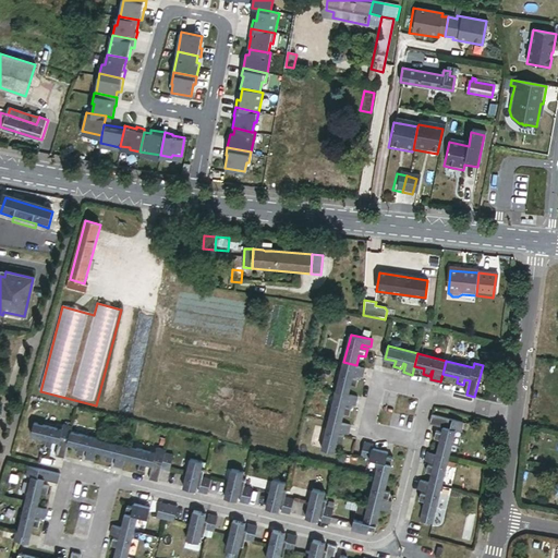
[(356,365),(343,362),(337,391),(349,393),(352,384),(358,386),(360,378),(353,377),(354,374),(363,376),(364,368),(356,366),(356,365)]
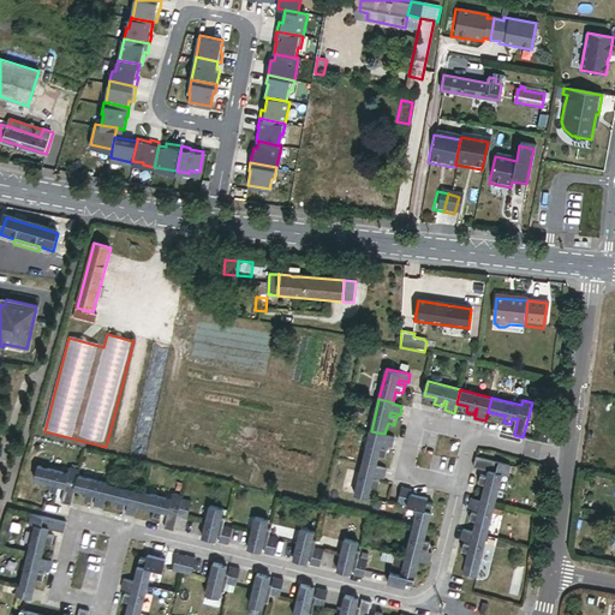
[(384,434),(371,431),(363,463),(377,466),(380,454),(386,457),(388,448),(381,446),(382,443),(392,446),(394,436),(384,434)]
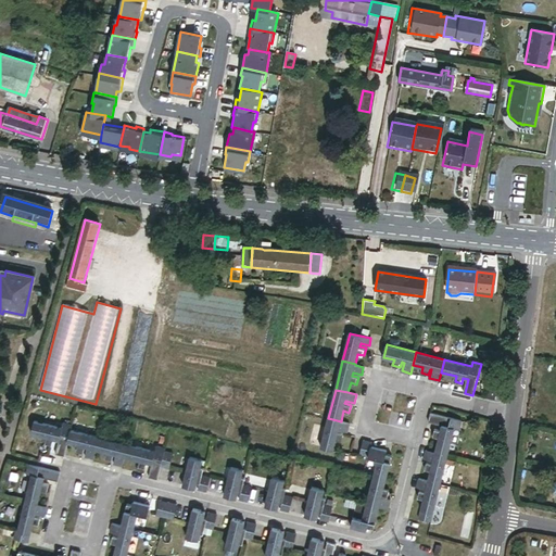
[(431,413),(429,421),(442,425),(441,429),(436,428),(433,436),(439,437),(436,452),(447,455),(455,428),(460,429),(463,420),(431,413)]
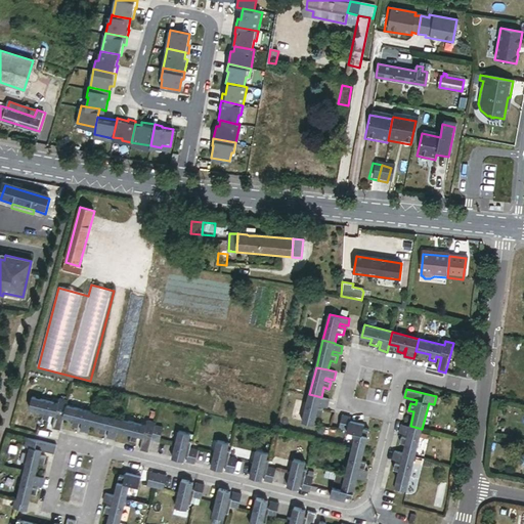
[(321,397),(309,394),(302,422),(314,425),(317,415),(321,416),(323,408),(318,407),(318,404),(326,406),(329,399),(321,397)]
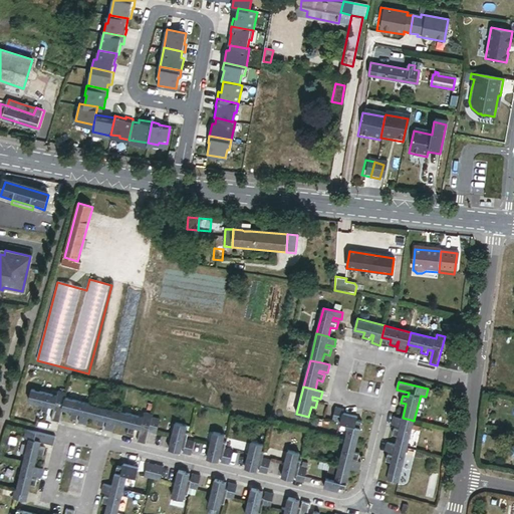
[(59,423),(62,411),(64,399),(66,394),(57,392),(56,397),(31,390),(28,402),(42,406),(41,411),(47,412),(48,408),(54,409),(51,421),(59,423)]
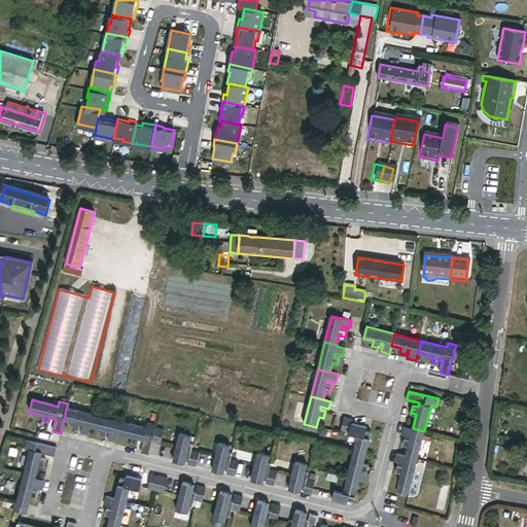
[(66,409),(64,421),(73,423),(72,428),(78,429),(79,425),(82,425),(80,434),(89,436),(91,427),(94,415),(66,409)]
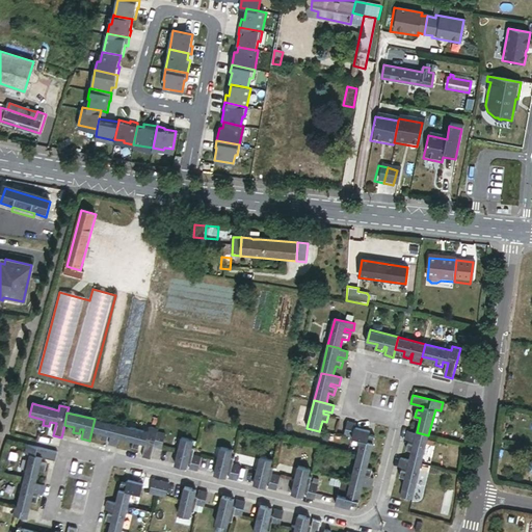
[(95,419),(91,431),(102,433),(100,439),(107,441),(108,435),(111,436),(109,446),(117,448),(120,437),(123,426),(95,419)]
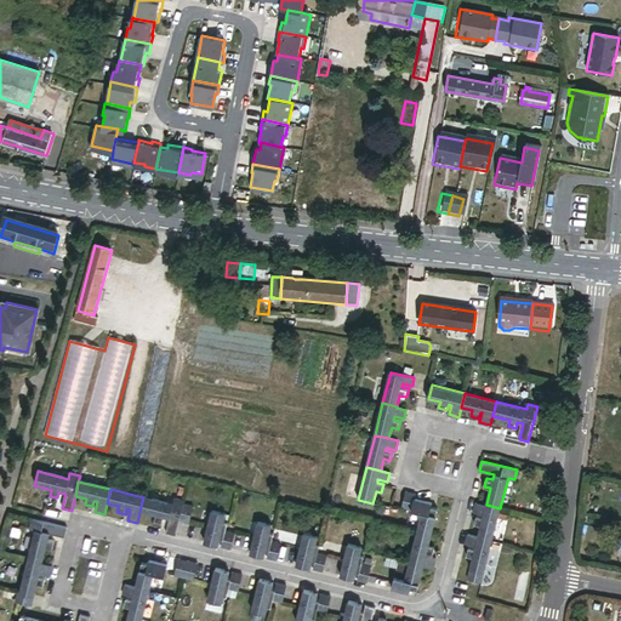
[(403,508),(412,511),(415,499),(416,495),(406,493),(403,508)]
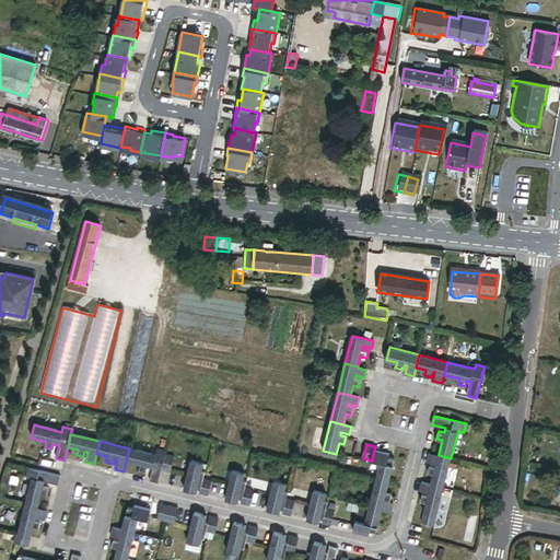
[(129,448),(126,461),(141,465),(139,470),(146,473),(148,466),(153,467),(150,480),(159,482),(162,469),(165,455),(166,453),(156,451),(155,455),(129,448)]
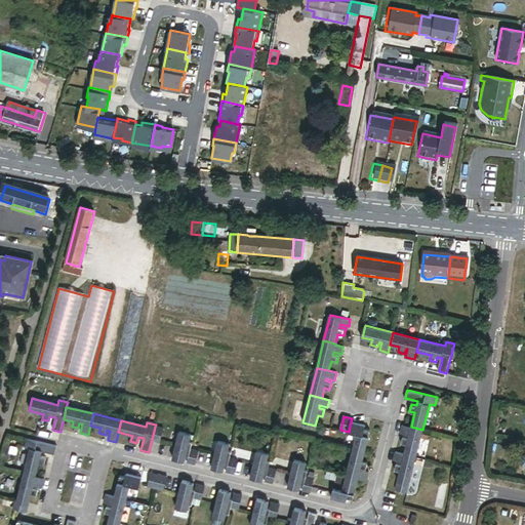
[(351,421),(349,432),(357,434),(353,449),(366,452),(371,430),(366,429),(366,426),(351,421)]
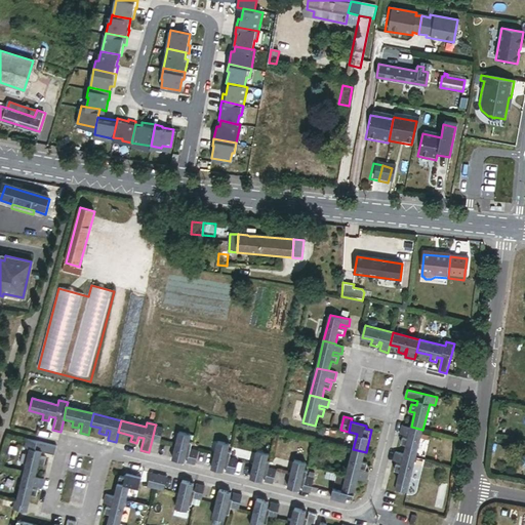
[(422,430),(411,427),(403,425),(401,433),(409,435),(408,437),(404,436),(402,444),(407,445),(404,454),(416,457),(422,430)]
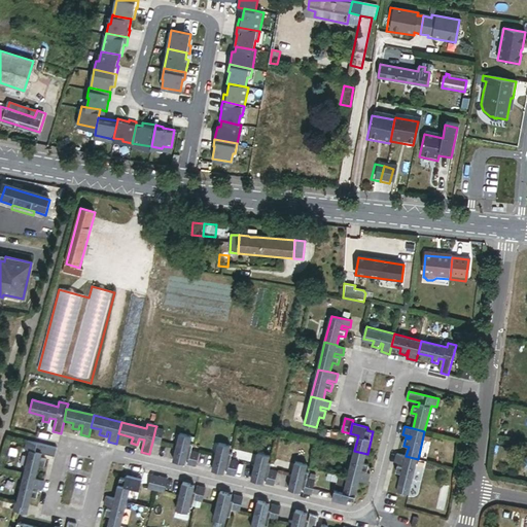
[(155,428),(152,442),(161,444),(164,430),(155,428)]
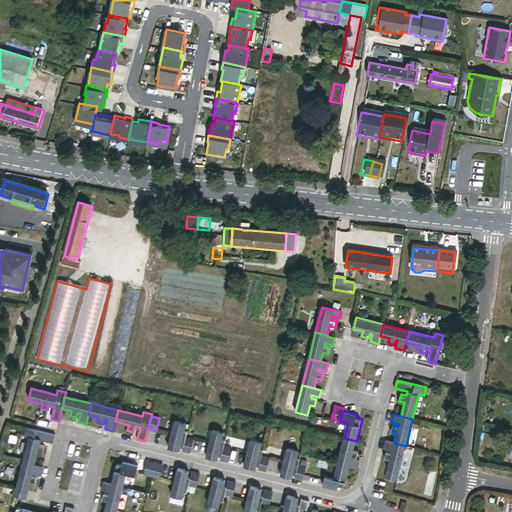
[(169,448),(176,449),(177,444),(181,445),(184,445),(183,451),(191,453),(194,440),(186,438),(188,432),(184,431),(186,425),(175,422),(169,448)]
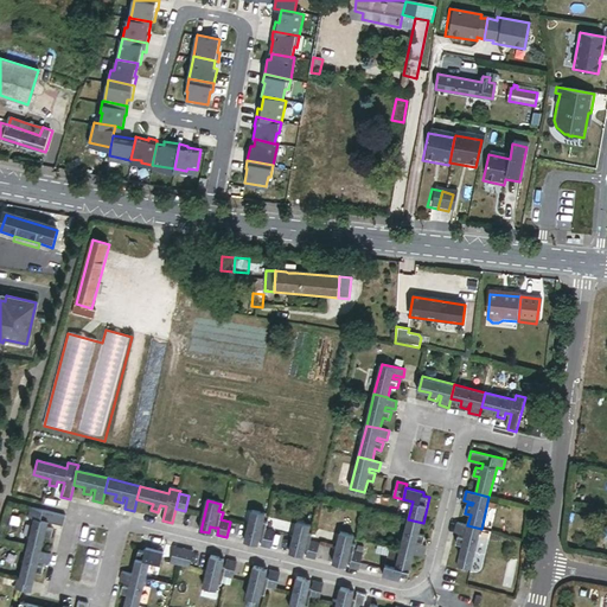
[(63,525),(65,516),(31,509),(29,518),(34,519),(29,549),(42,551),(45,536),(51,537),(53,529),(48,528),(49,523),(63,525)]
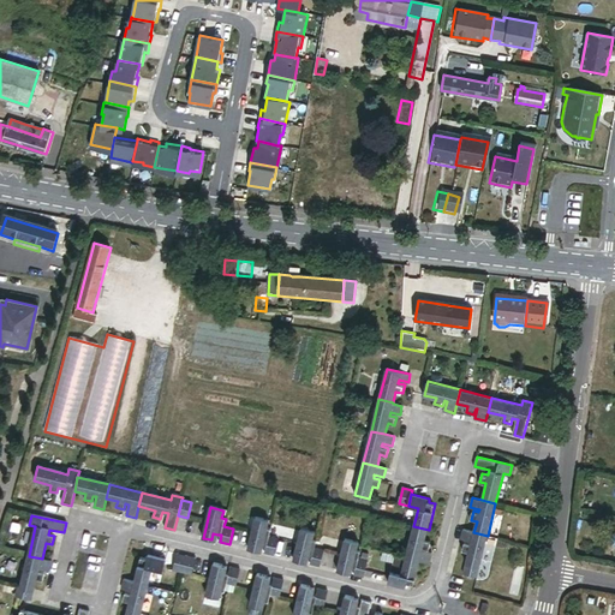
[(248,548),(257,550),(258,544),(263,545),(267,547),(266,553),(275,555),(279,541),(269,538),(270,530),(267,529),(269,523),(256,519),(248,548)]
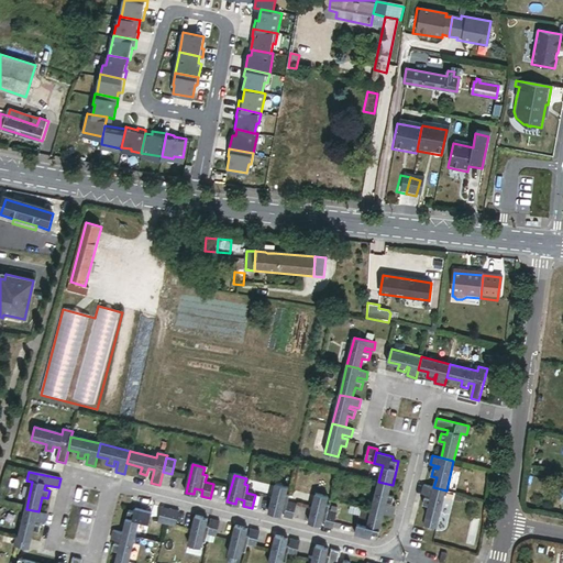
[(393,485),(378,482),(372,510),(386,514),(394,516),(396,507),(387,505),(388,501),(395,503),(396,496),(390,495),(393,485)]
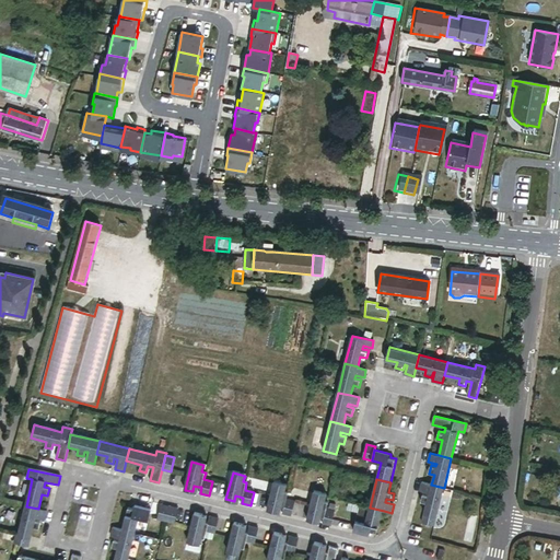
[(266,510),(275,512),(276,506),(280,508),(284,509),(282,514),(290,516),(293,501),(286,500),(288,492),(284,491),(286,486),(273,482),(266,510)]
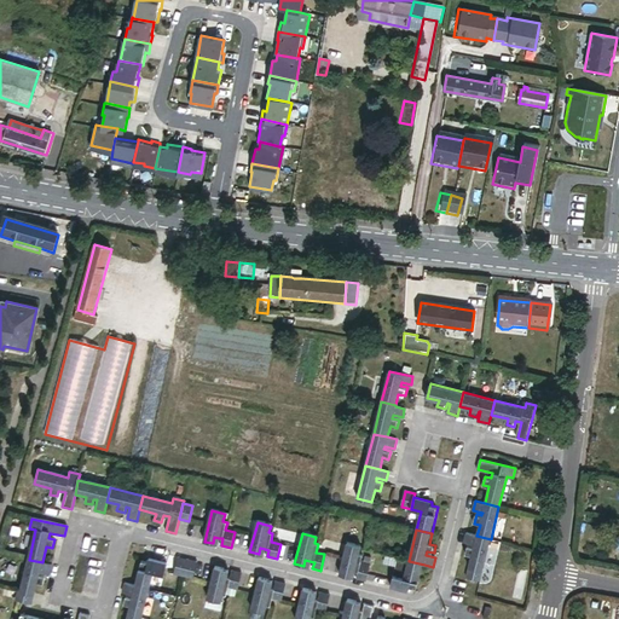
[(491,539),(476,536),(467,533),(464,542),(475,544),(475,547),(468,545),(466,554),(473,555),(467,578),(480,580),(491,539)]
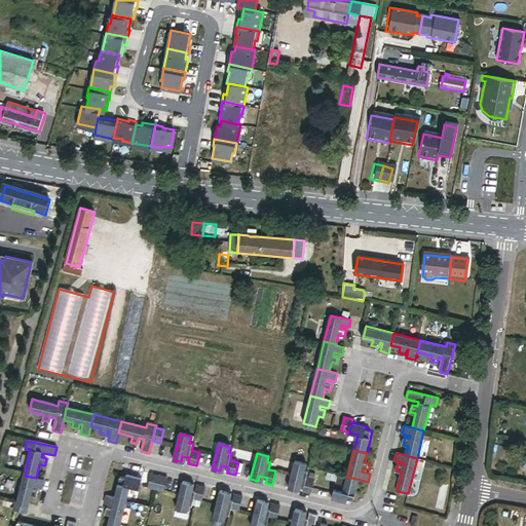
[(289,488),(296,490),(298,484),(302,485),(305,486),(303,492),(312,494),(315,481),(307,478),(308,473),(305,472),(307,465),(296,462),(289,488)]
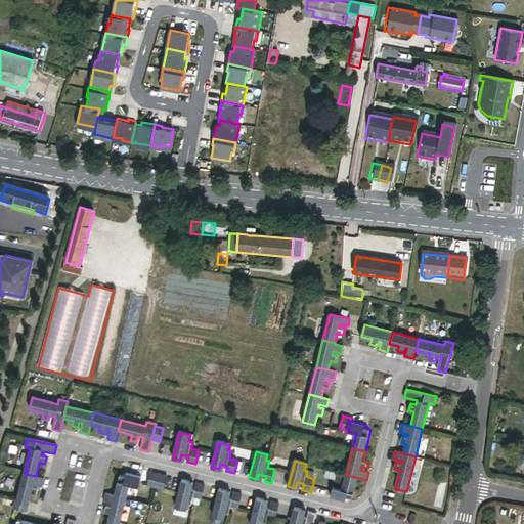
[(157,487),(160,474),(153,472),(148,485),(157,487)]
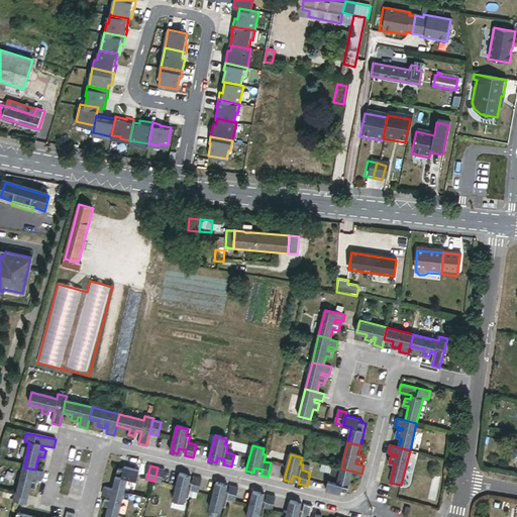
[(35,470),(24,468),(17,495),(29,497),(31,488),(36,489),(38,482),(32,481),(33,478),(42,480),(44,472),(35,470)]
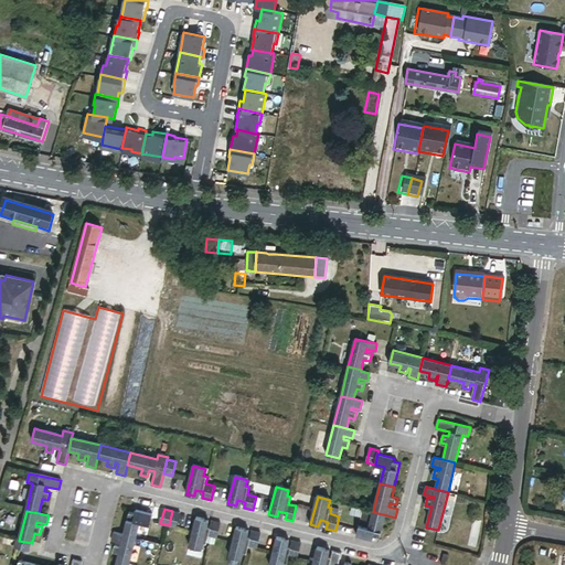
[(125,536),(138,540),(142,523),(151,525),(155,515),(137,511),(136,514),(130,513),(125,536)]
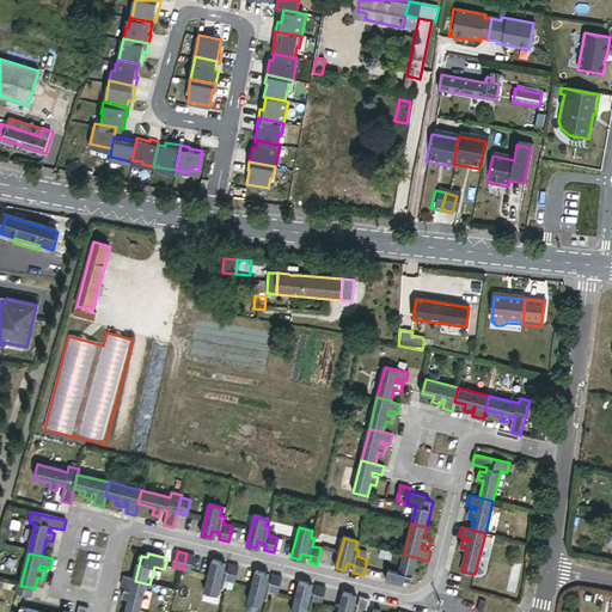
[(196,556),(187,554),(183,569),(193,571),(196,556)]
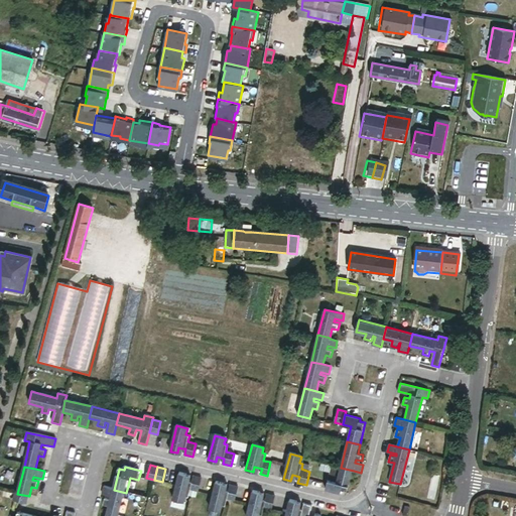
[(354,471),(341,468),(337,483),(328,480),(326,490),(342,493),(343,490),(349,492),(354,471)]
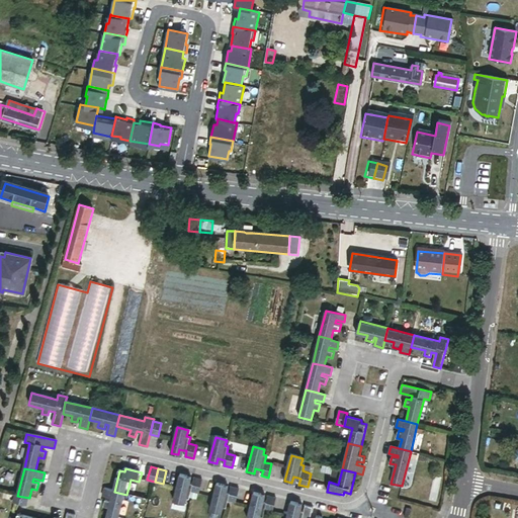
[(187,482),(188,476),(181,473),(175,500),(186,502),(187,497),(190,497),(191,491),(193,483),(187,482)]
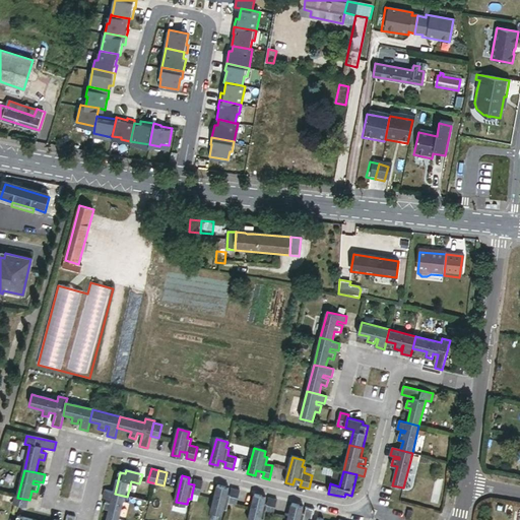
[(195,478),(194,484),(192,493),(201,495),(204,480),(195,478)]
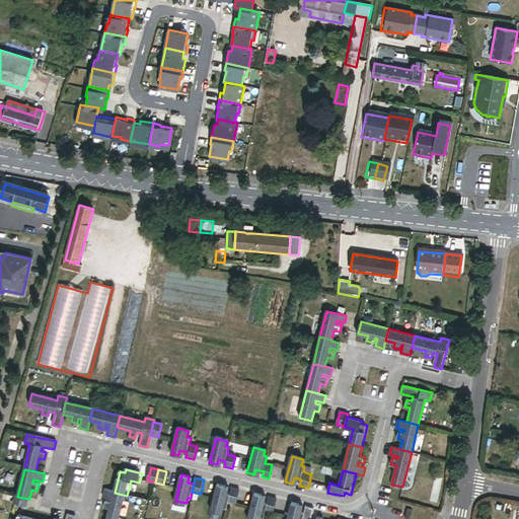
[(224,492),(225,487),(218,485),(211,510),(223,513),(225,507),(227,507),(229,501),(231,493),(228,493),(224,492)]
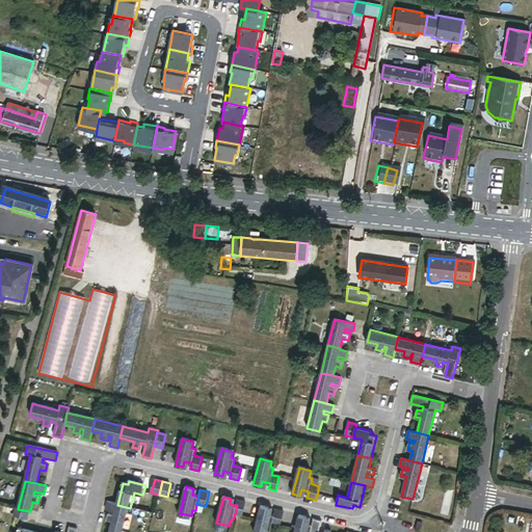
[(238,500),(237,505),(235,513),(243,515),(246,502),(238,500)]
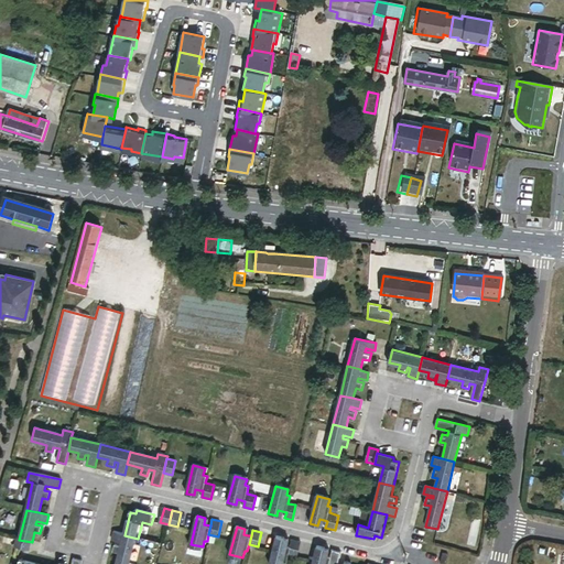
[(117,563),(131,563),(138,539),(125,535),(115,533),(114,541),(122,543),(121,546),(116,545),(115,552),(120,553),(117,563)]
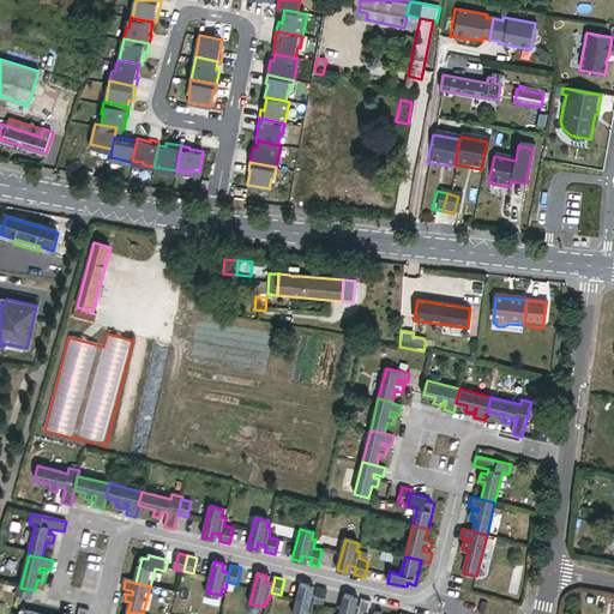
[(318,595),(314,594),(309,593),(311,585),(302,583),(294,613),(308,613),(309,611),(313,612),(315,603),(325,607),(329,590),(319,588),(318,595)]
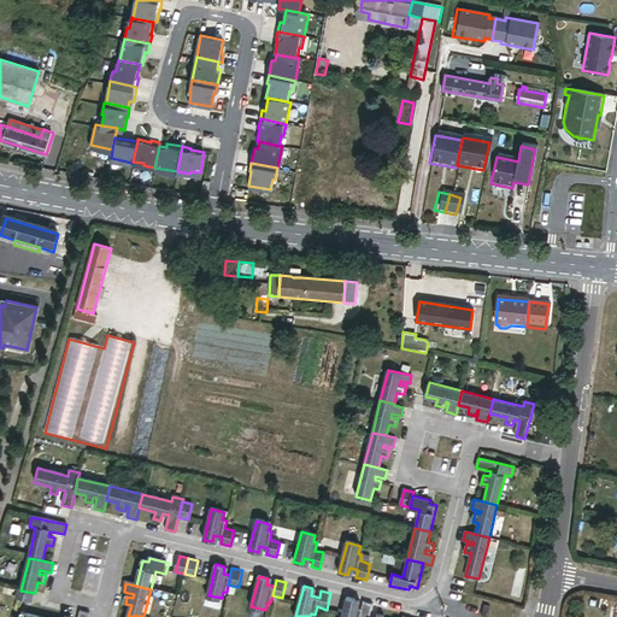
[(35,593),(21,591),(19,589),(17,600),(33,604),(35,593)]
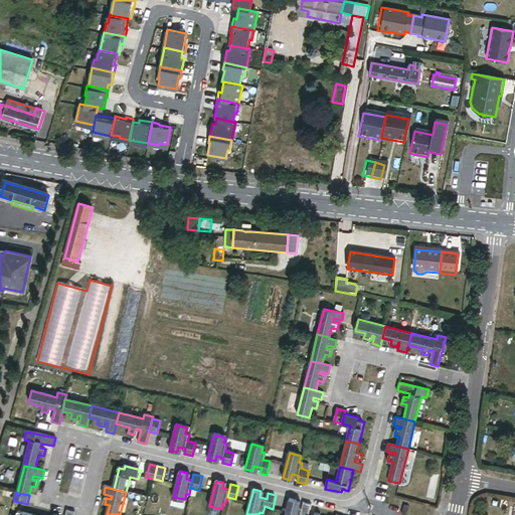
[(320,514),(321,513),(315,512),(313,514),(309,514),(312,504),(304,502),(303,508),(299,507),(295,506),(297,500),(290,498),(285,514),(320,514)]
